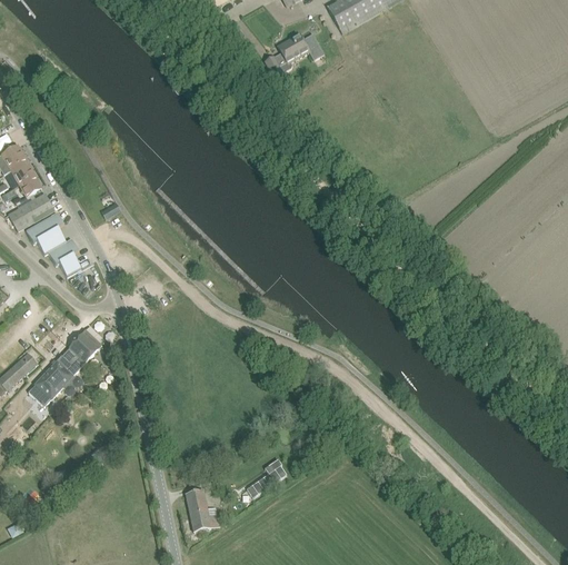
[(338,0),(337,1),(327,7),(341,31),(396,0),(338,0)]
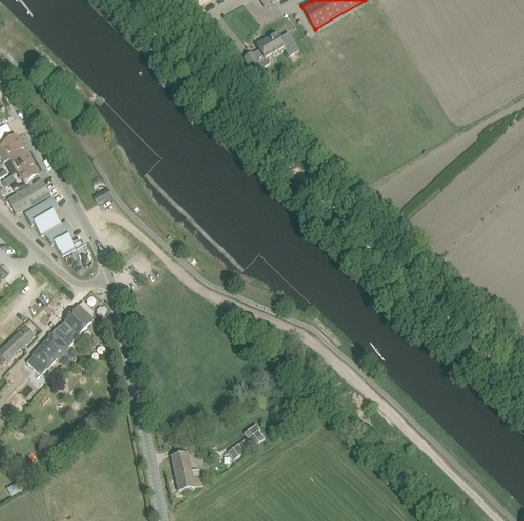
[(243,54),(252,70),(269,61),(269,58),(268,55),(284,46),(288,53),(298,48),(288,30),(279,35),(276,30),(263,37),(264,39),(256,43),(258,47),(252,50),(251,50),(243,54)]
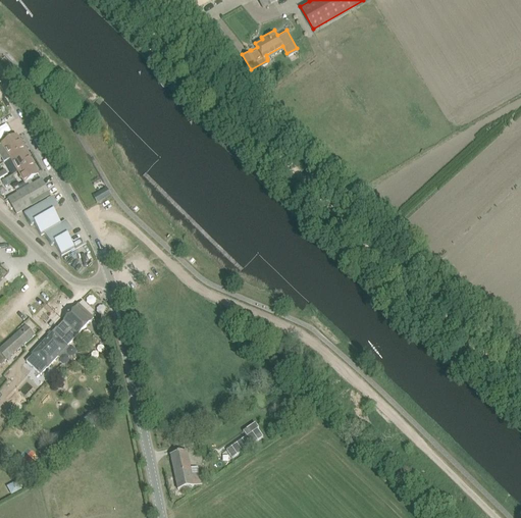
[(259,72),(262,83),(271,81),(268,70),(259,72)]
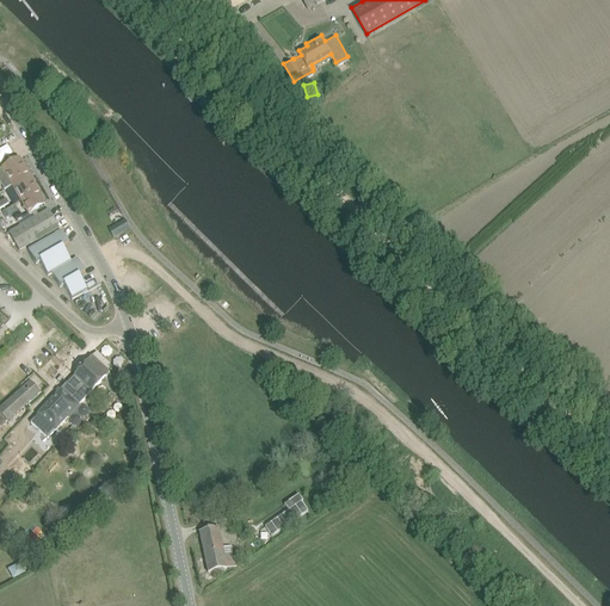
[(18,154),(7,160),(0,164),(0,180),(4,186),(11,181),(14,186),(31,177),(18,154)]
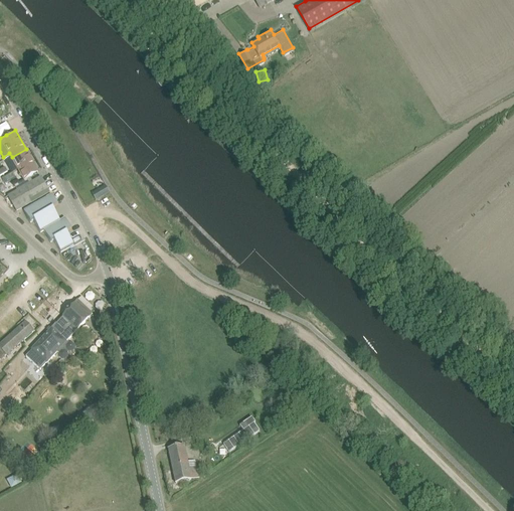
[(26,149),(12,157),(23,176),(37,168),(26,149)]
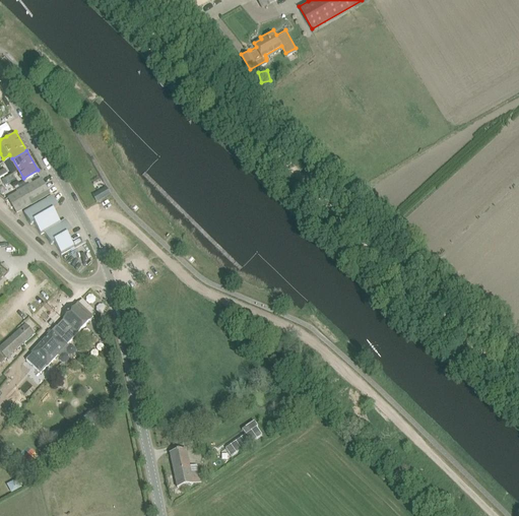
[(4,182),(15,176),(12,171),(1,177),(4,182)]
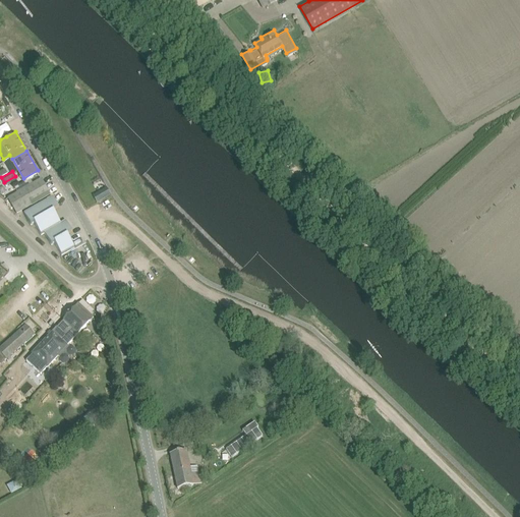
[(14,190),(7,194),(15,210),(30,200),(31,202),(49,190),(41,175),(32,180),(24,184),(16,189),(14,190)]
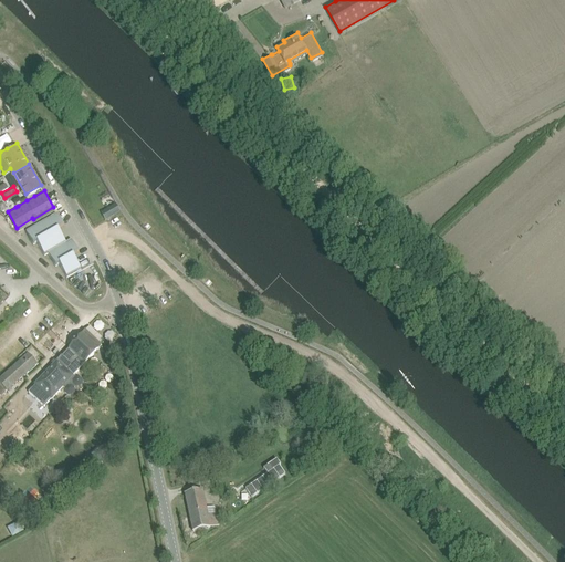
[(27,200),(34,196),(31,190),(14,200),(18,206),(27,200)]
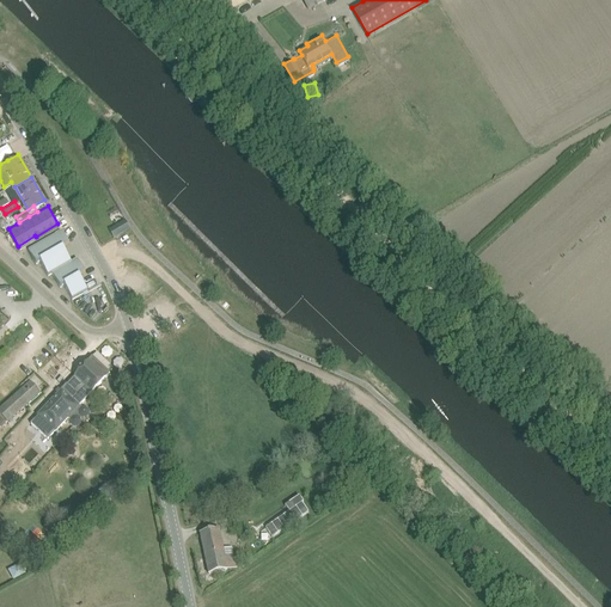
[(130,225),(124,214),(107,224),(112,234),(130,225)]
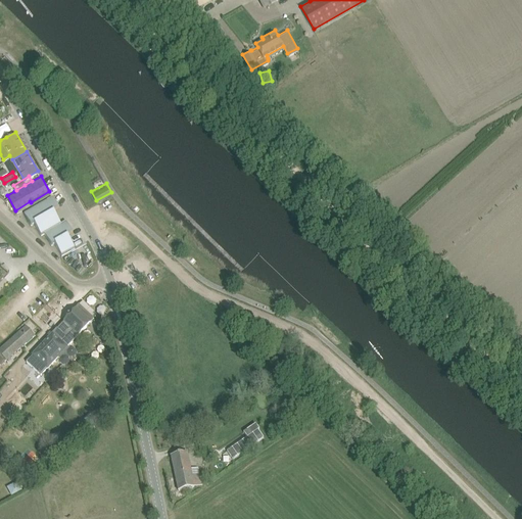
[(11,186),(0,192),(0,196),(1,198),(7,195),(14,191),(11,186)]
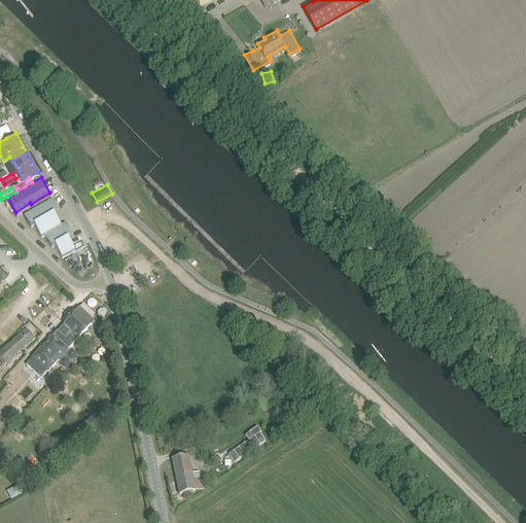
[(40,234),(44,232),(61,221),(54,210),(58,208),(55,204),(57,204),(51,195),(23,211),(30,223),(34,222),(40,234)]
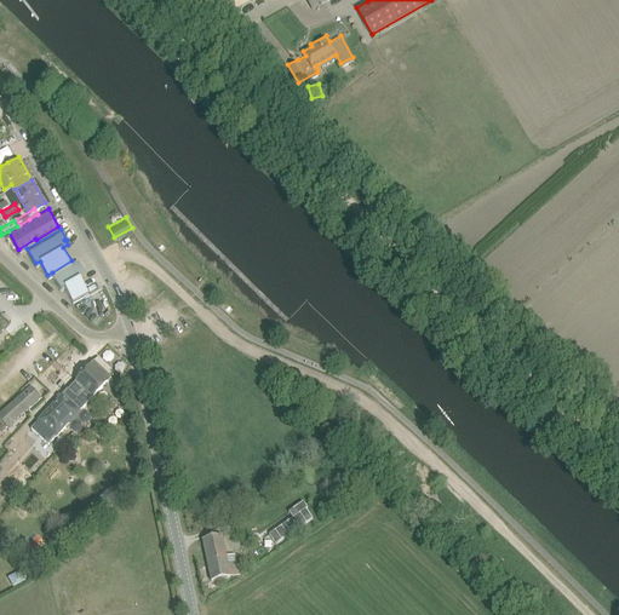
[(72,260),(52,272),(59,287),(64,285),(72,299),(89,291),(80,276),(84,274),(81,269),(82,268),(76,258),(72,260)]
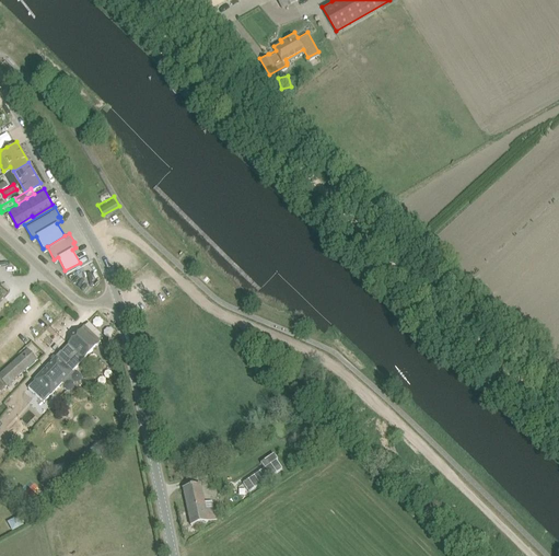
[(43,398),(49,391),(61,379),(63,381),(63,384),(66,386),(70,387),(72,384),(72,381),(72,380),(73,378),(78,378),(80,375),(80,372),(78,369),(74,369),(72,368),(100,338),(83,323),(73,333),(72,333),(71,333),(72,334),(67,340),(68,340),(60,348),(55,354),(27,384),(43,398)]
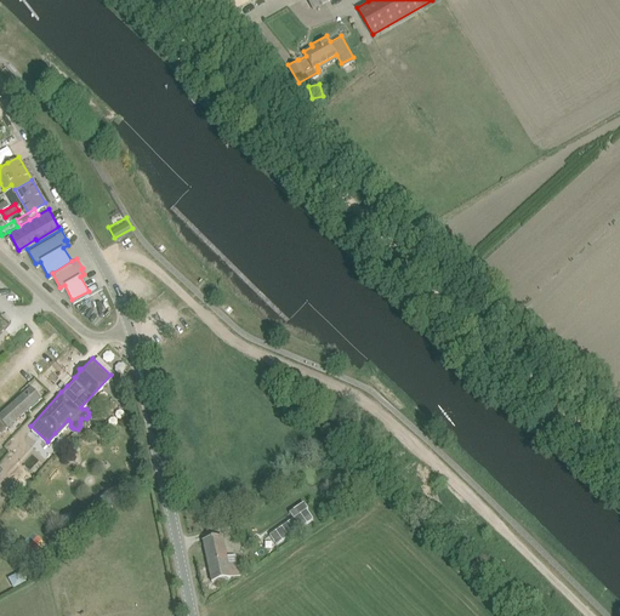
[(29,383),(0,409),(0,428),(6,423),(39,394),(29,383)]
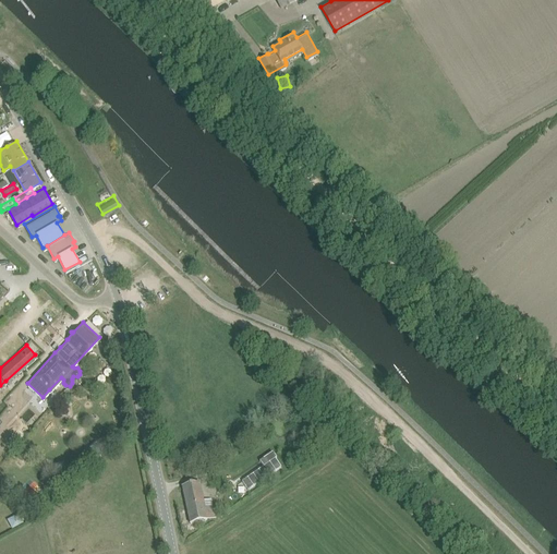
[(239,440),(241,444),(247,442),(243,430),(231,435),(233,442),(239,440)]
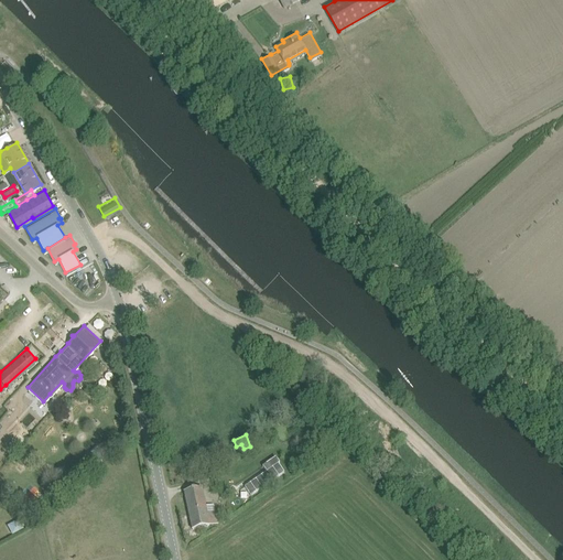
[(242,485),(249,494),(283,470),(277,461),(273,455),(260,465),(263,470),(242,485)]
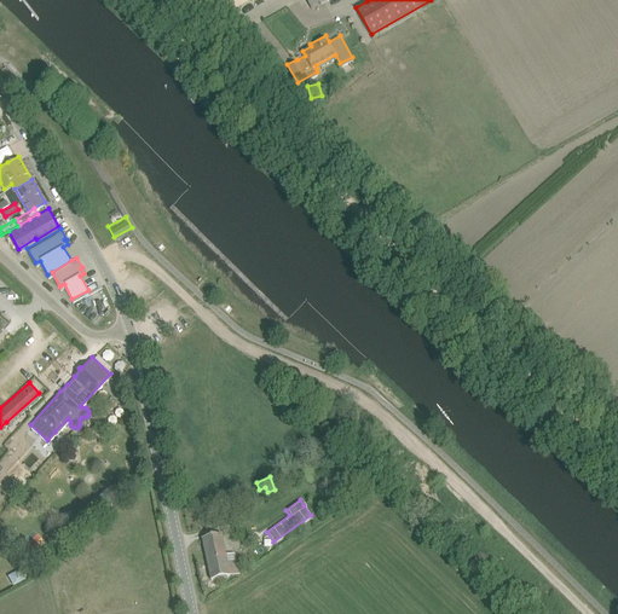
[(221,531),(202,534),(207,559),(206,559),(209,575),(231,571),(227,554),(226,554),(221,531)]
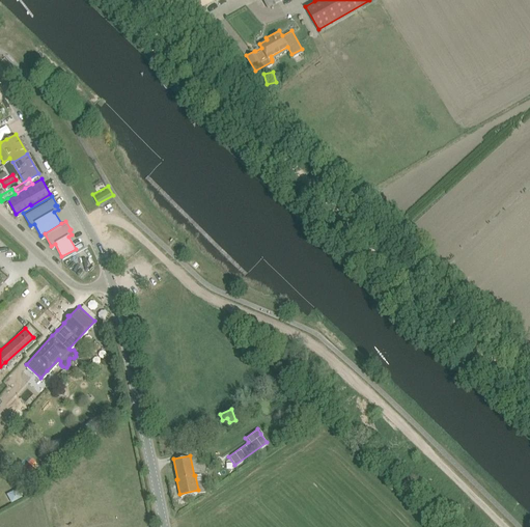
[(6,491),(10,500),(22,494),(18,486),(6,491)]
